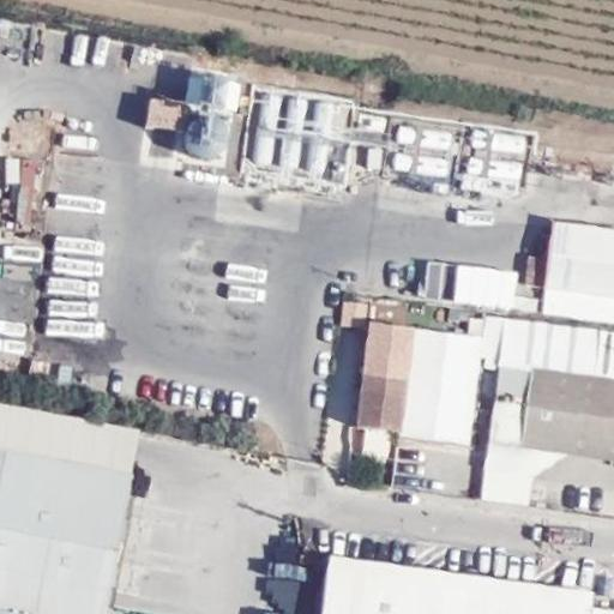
[(114,83),(118,43),(100,42),(97,82),(114,83)]
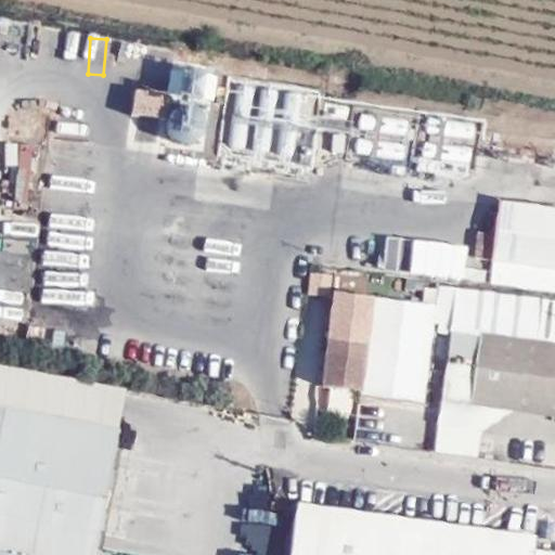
[(165,97),(132,92),(125,143),(203,154),(215,65),(170,59),(165,97)]
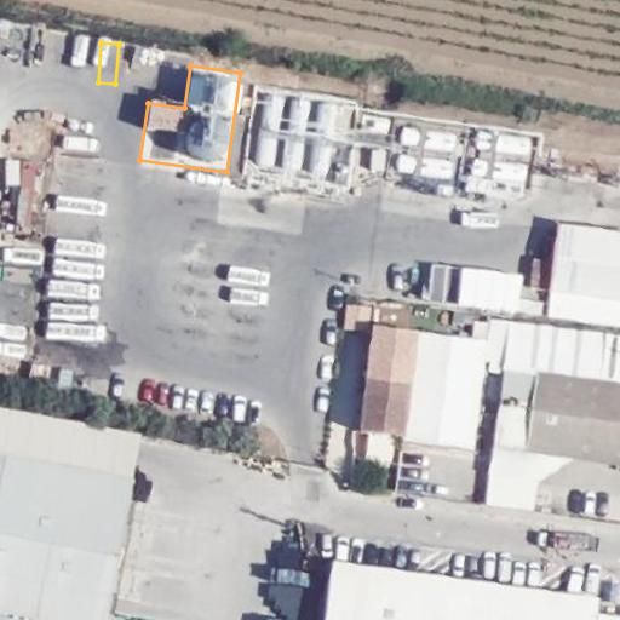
[(32,235),(32,162),(5,162),(5,235),(32,235)]
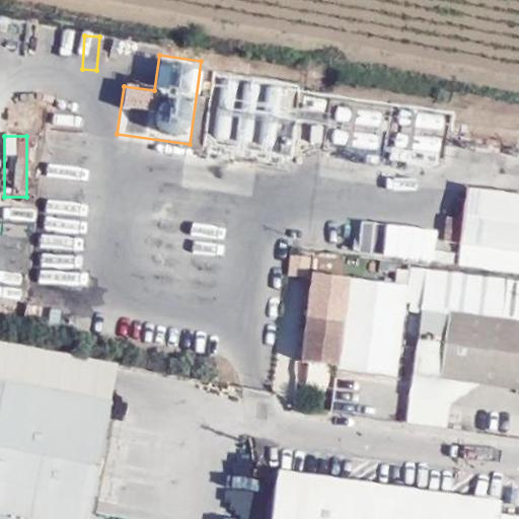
[(458,265),(518,273),(518,195),(469,188),(458,265)]
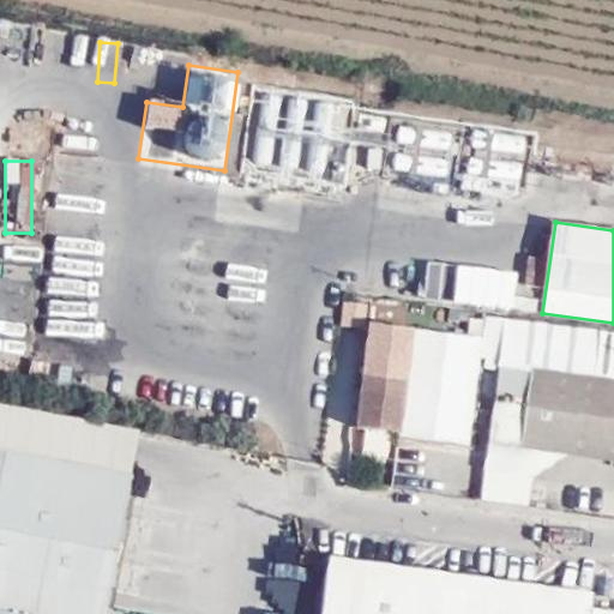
[(470,268),(464,306),(509,312),(513,274),(470,268)]
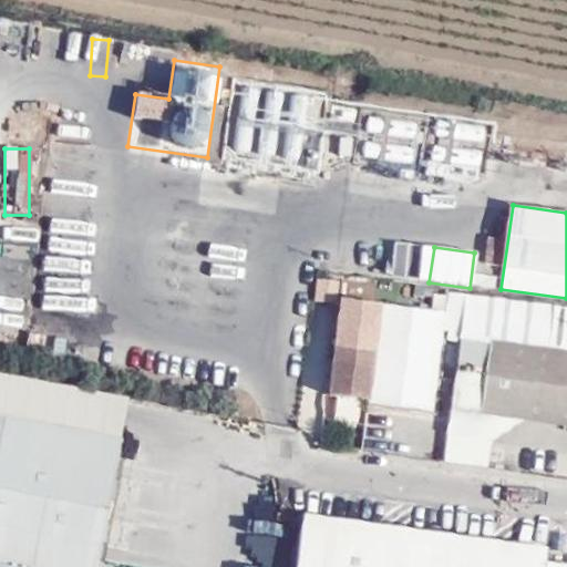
[(0,329),(24,332),(31,263),(0,260),(0,329)]
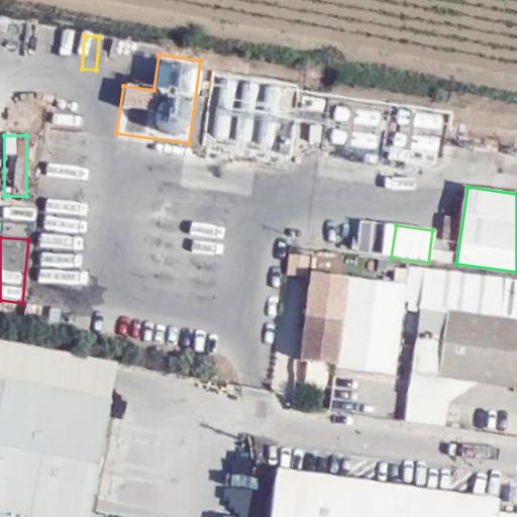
[(345,275),(310,270),(305,312),(339,317),(334,362),(334,365),(393,372),(404,282),(345,275)]
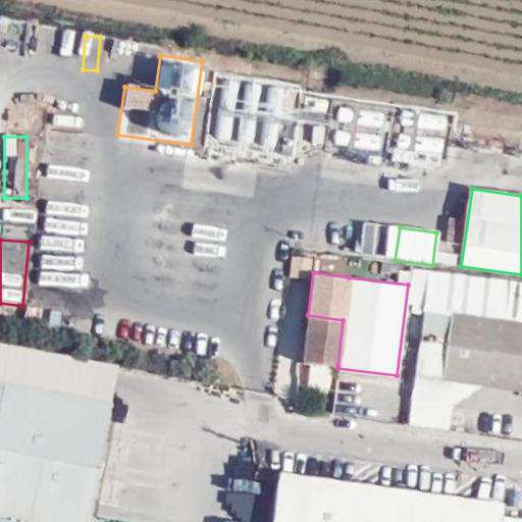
[(439,383),(521,392),(521,323),(448,314),(439,383)]
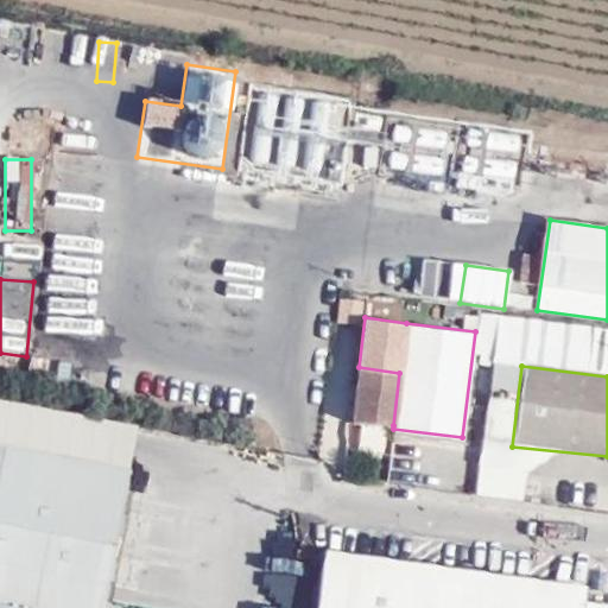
[(359,367),(352,420),(393,425),(399,373),(359,367)]
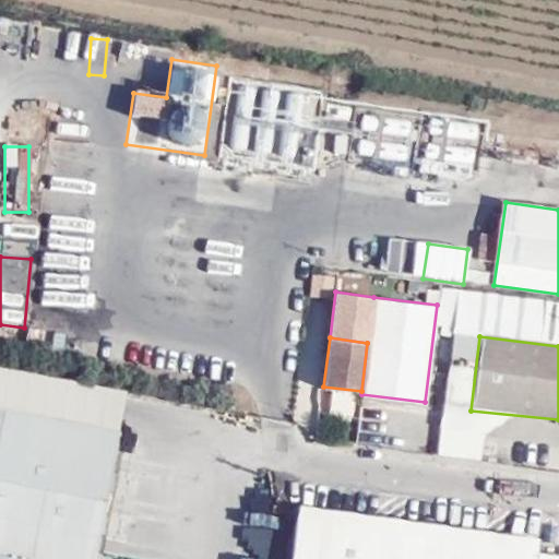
[(332,415),(355,417),(357,397),(333,395),(332,415)]
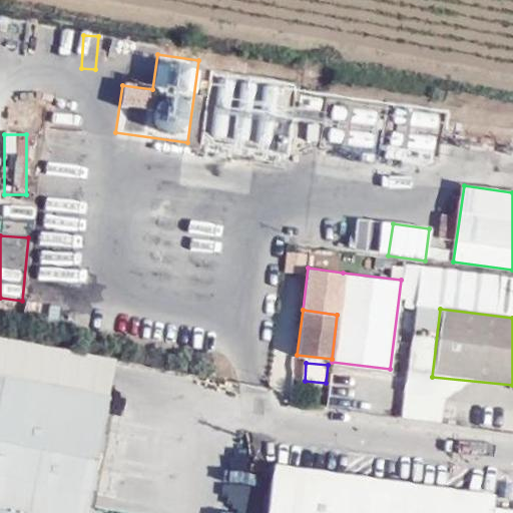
[(0,502),(31,508),(56,512),(80,512),(104,395),(0,374),(0,502)]
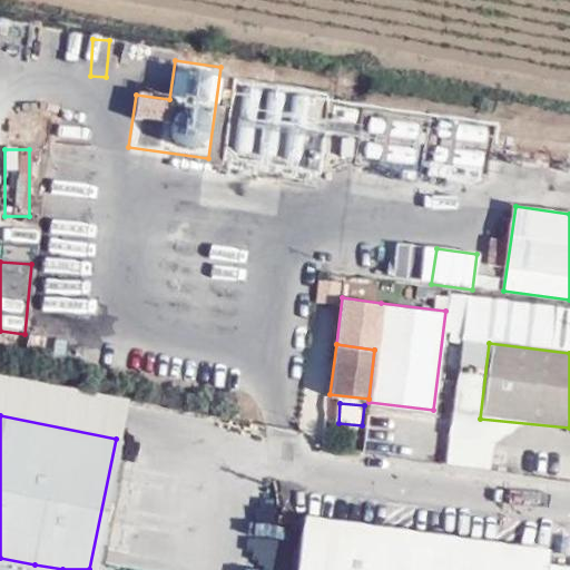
[(547,569),(548,560),(305,528),(300,569),(547,569)]
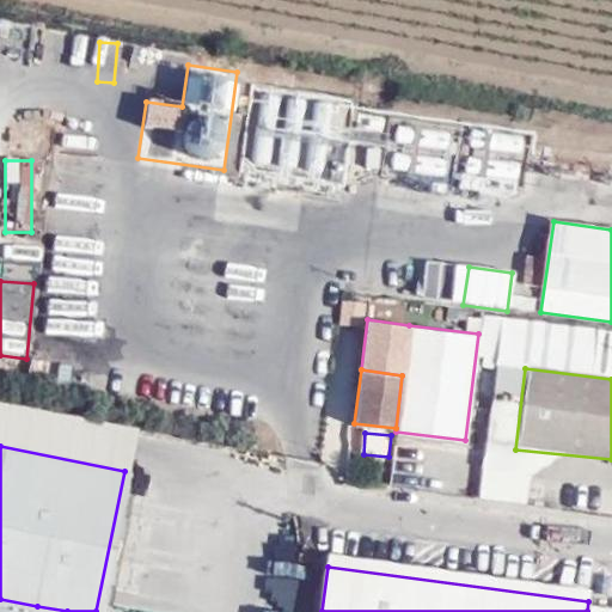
[(123,591),(117,611),(188,611),(190,603),(123,591)]
